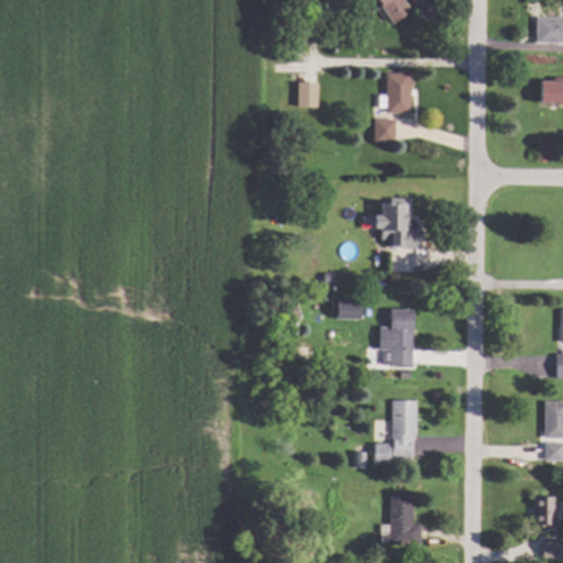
[(405,0),(412,10),(396,22),(379,0),(405,0)]
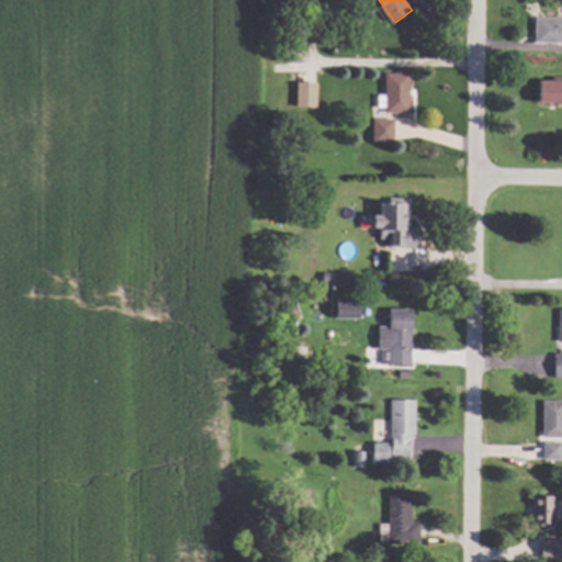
[(318,31),(307,31),(306,14),(318,14),(318,31)]
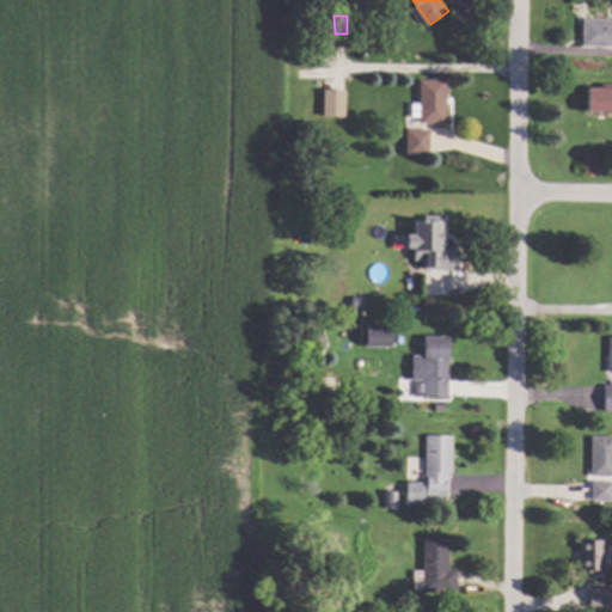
[(611,19),(611,46),(583,46),(585,19),(611,19)]
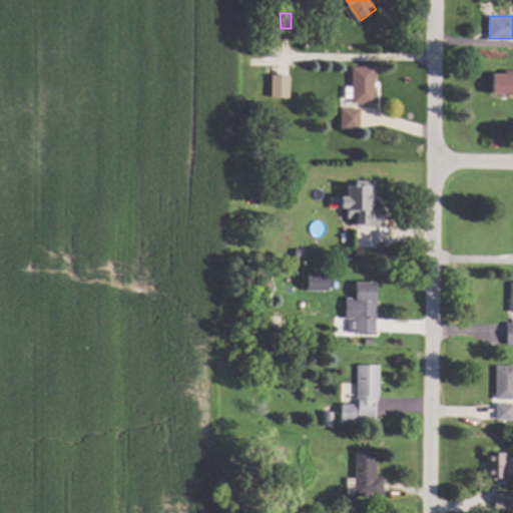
[(376,102),(354,103),(353,67),(375,66),(376,102)]
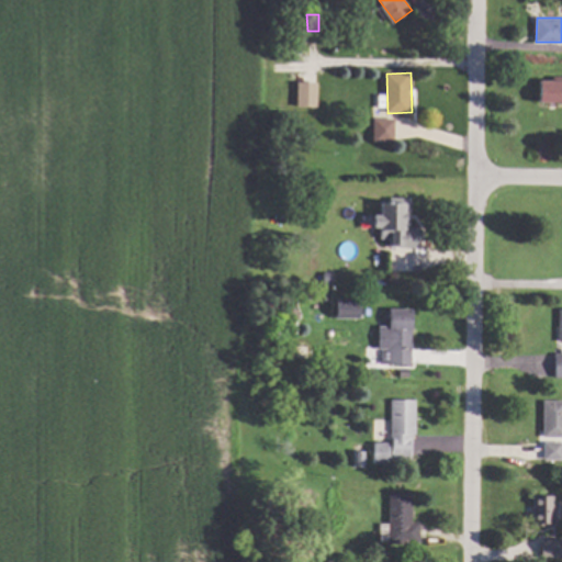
[(313,86),(305,86),(305,107),(290,107),(290,76),(313,76),(313,86)]
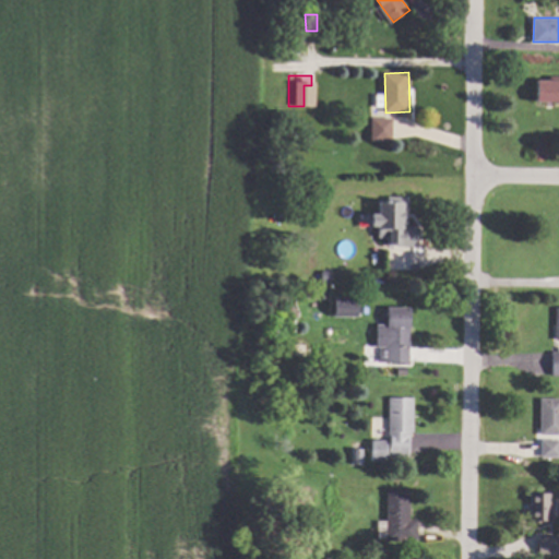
[(558,102),(537,102),(538,80),(550,80),(550,75),(558,75),(558,102)]
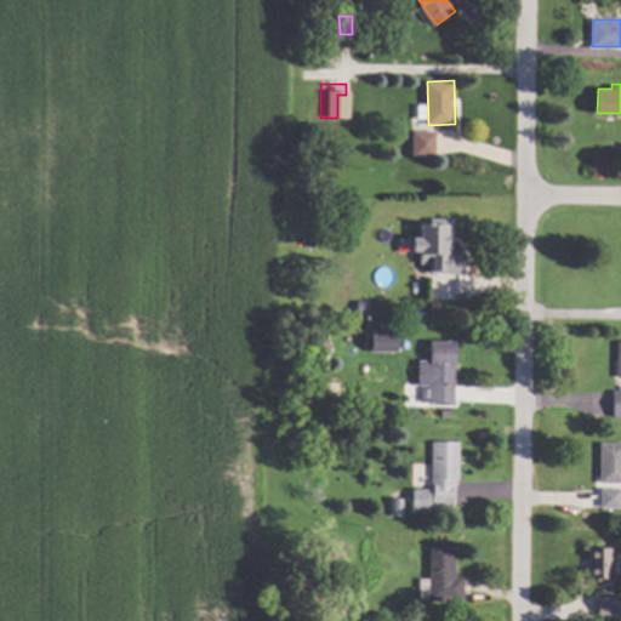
[(438,157),(414,157),(414,131),(438,131),(438,157)]
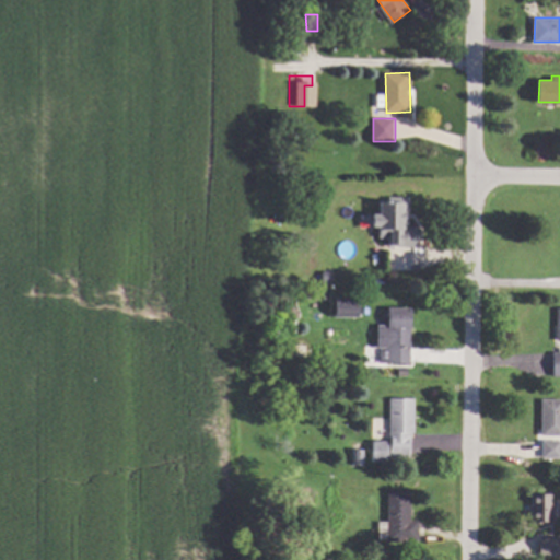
[(409,226),(418,226),(418,246),(388,245),(388,237),(380,237),(380,230),(378,230),(378,225),(373,225),(373,212),(380,212),(380,200),(385,200),(385,198),(389,198),(389,196),(410,197),(409,226)]
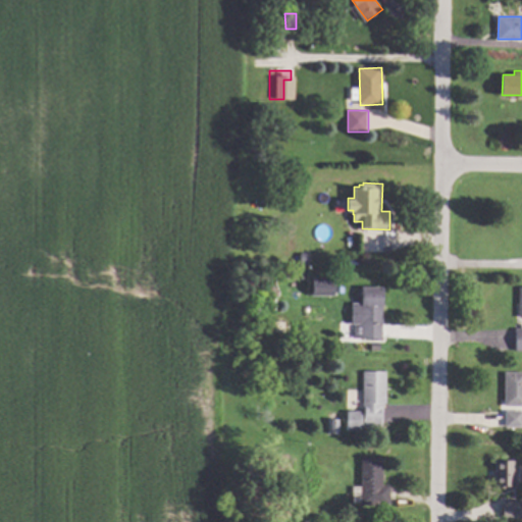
[(310,252),(310,264),(300,263),(301,252),(310,252)]
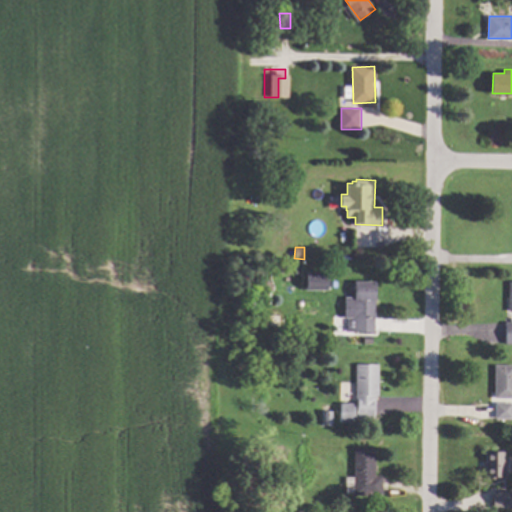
[(332,256),(324,260),(321,255),(329,250),(332,256)]
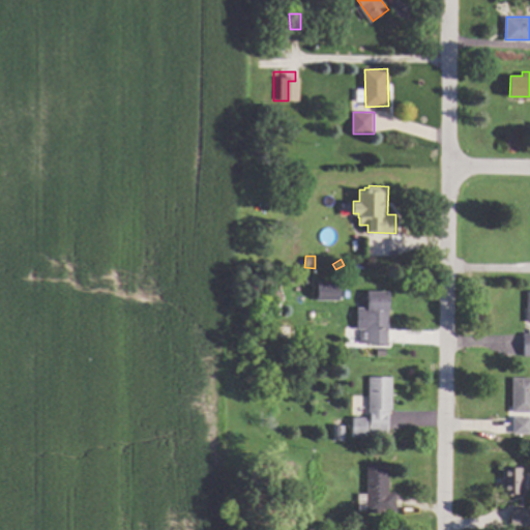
[(323,287),(315,287),(315,277),(323,277),(323,287)]
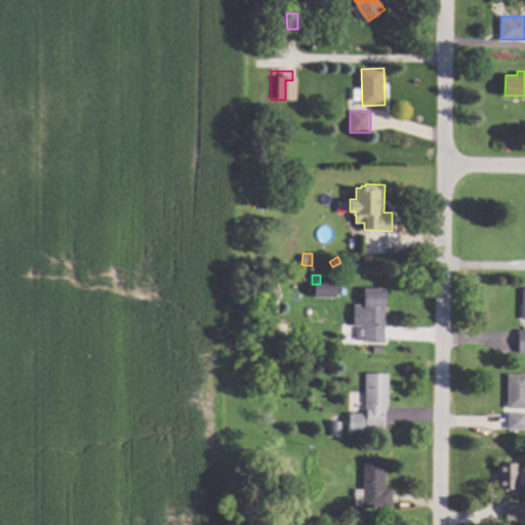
[(311,297),(333,298),(334,283),(312,282),(311,297)]
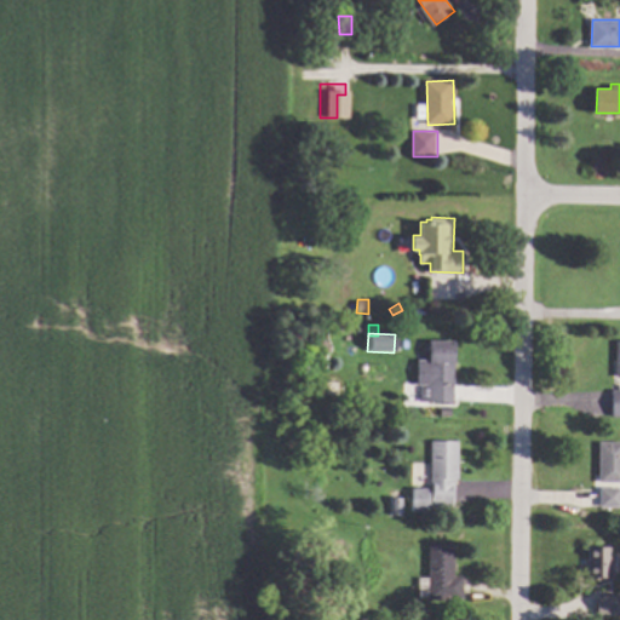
[(457,363),(455,363),(455,402),(423,402),(423,384),(418,384),(419,360),(430,360),(430,340),(457,340),(457,363)]
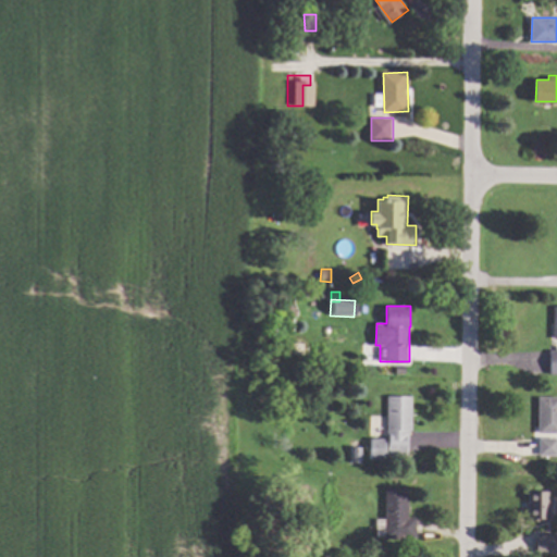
[(413,432),(410,432),(410,452),(390,452),(388,396),(413,396),(413,432)]
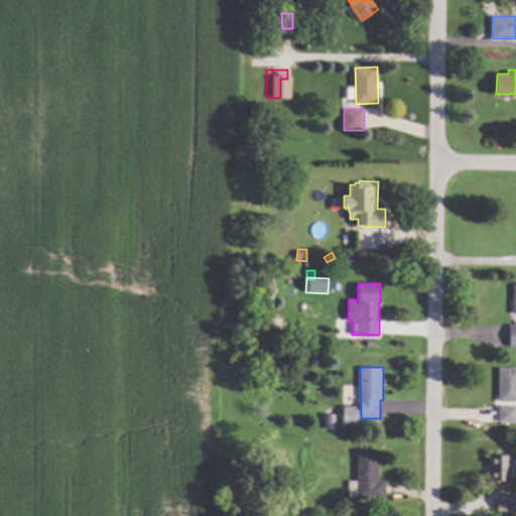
[(515,401),(499,401),(500,368),(515,368),(515,401)]
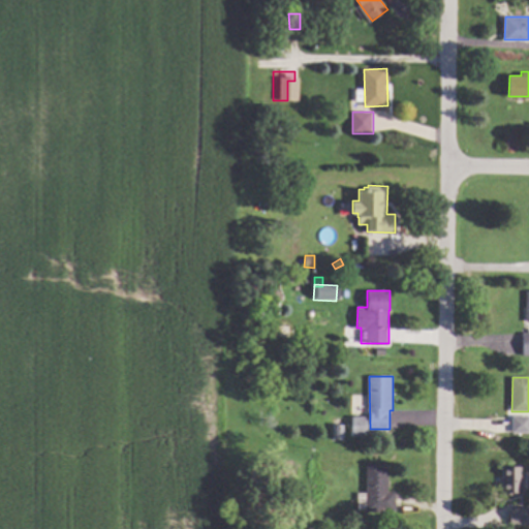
[(368,436),(352,436),(353,415),(368,416),(368,436)]
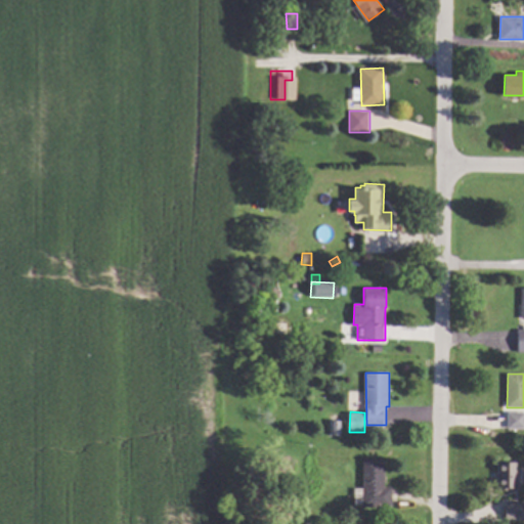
[(523,430),(506,430),(506,413),(523,413),(523,430)]
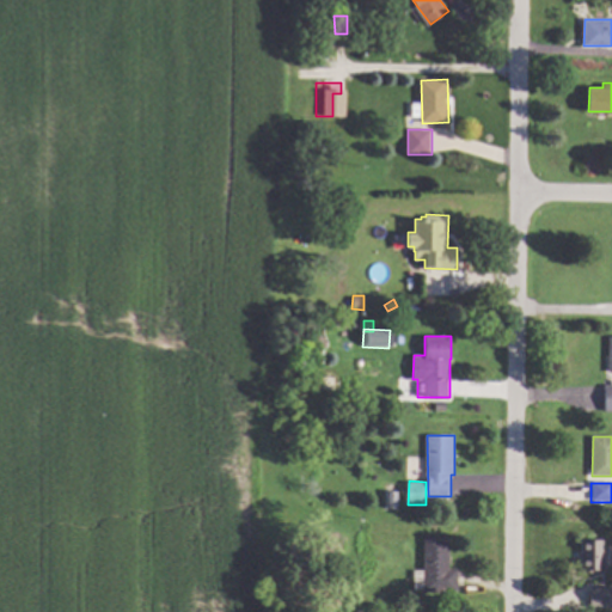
[(399,507),(389,507),(389,490),(399,490),(399,507)]
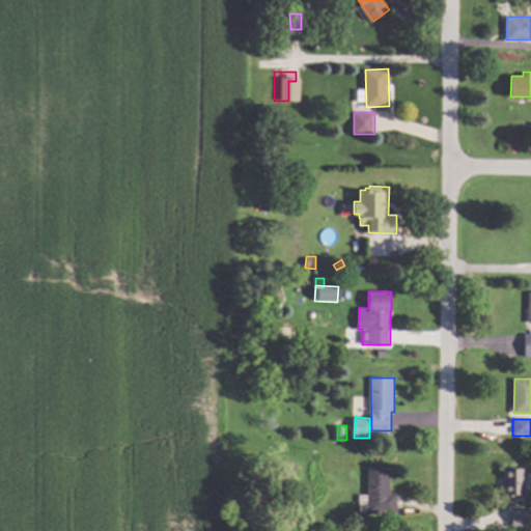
[(390,493),(397,494),(396,514),(367,513),(368,511),(359,511),(359,493),(367,494),(368,465),(390,465),(390,493)]
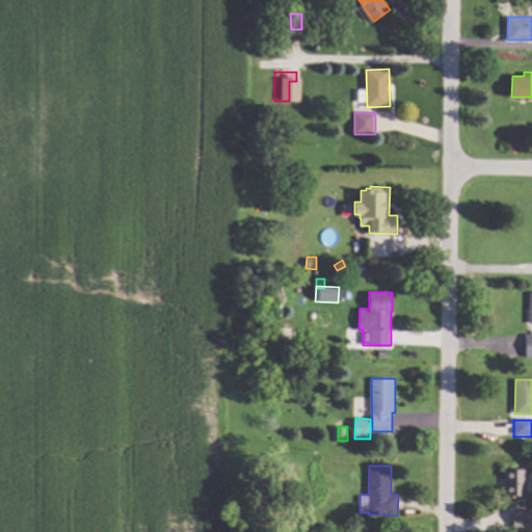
[(525,496),(505,495),(505,469),(525,469),(525,496)]
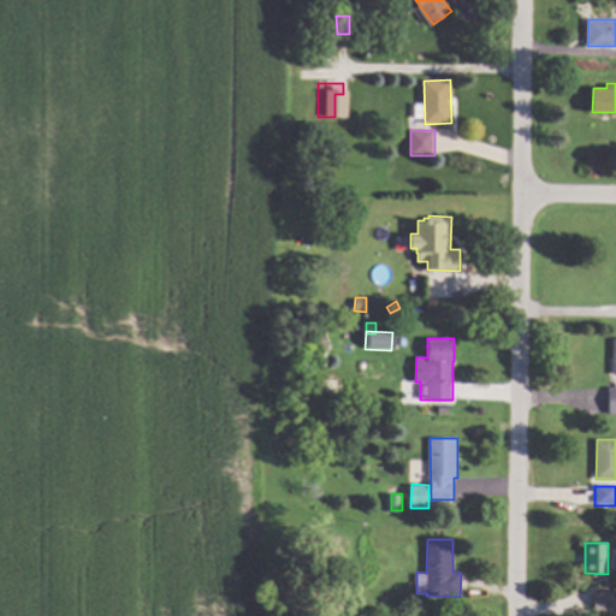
[(615,588),(615,609),(592,608),(593,588),(615,588)]
